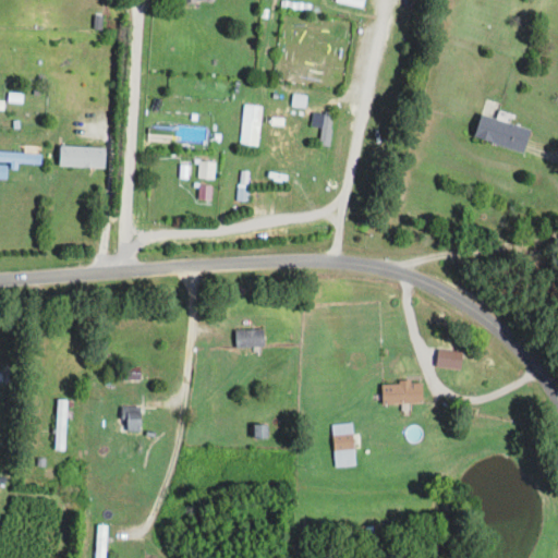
[(335,0),(363,0),(361,9),(335,1),(335,0)]
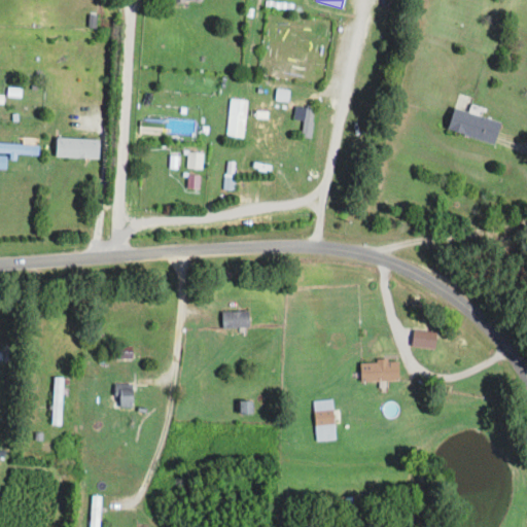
[(86,13),(96,13),(95,27),(85,27),(86,13)]
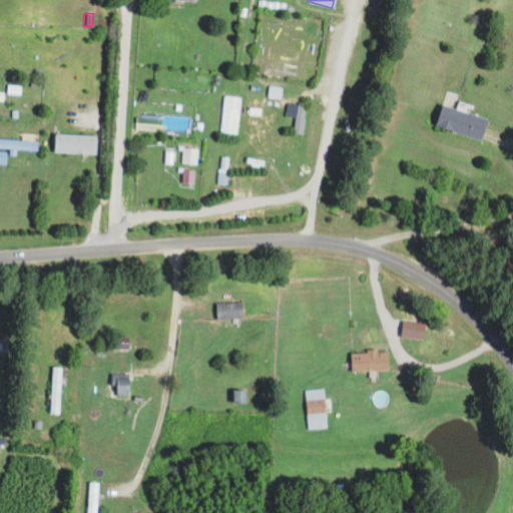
[(269,86),(283,88),(281,99),(267,97),(269,86)]
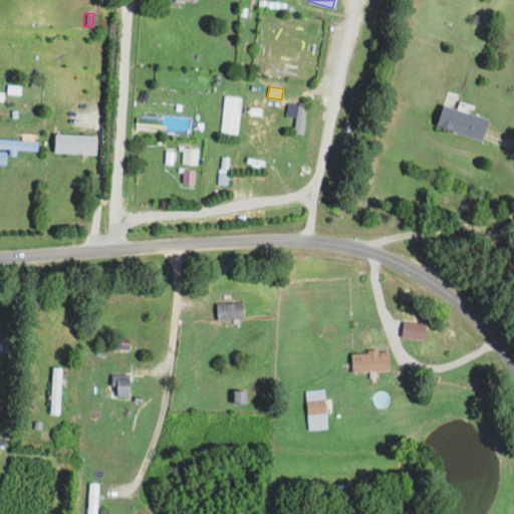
[(285,99),(306,102),(302,135),(293,133),(295,116),(283,114),(285,99)]
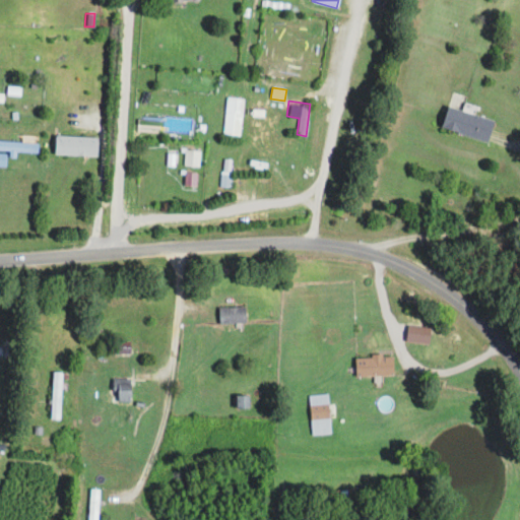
[(447,105),(495,120),(488,142),(440,128),(447,105)]
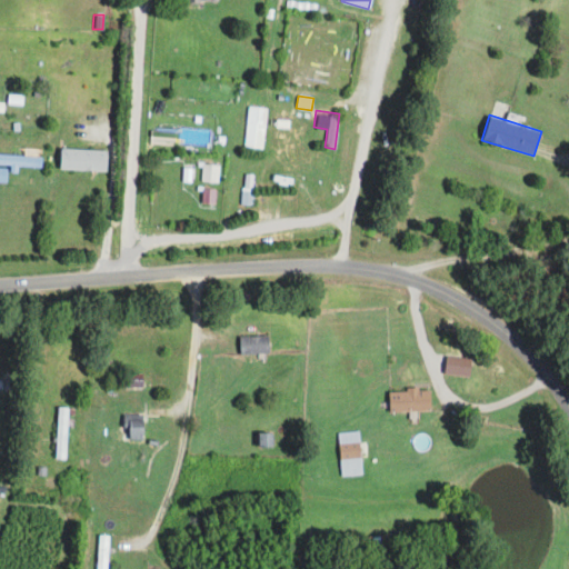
[(246,120),(266,122),(262,152),(243,150),(246,120)]
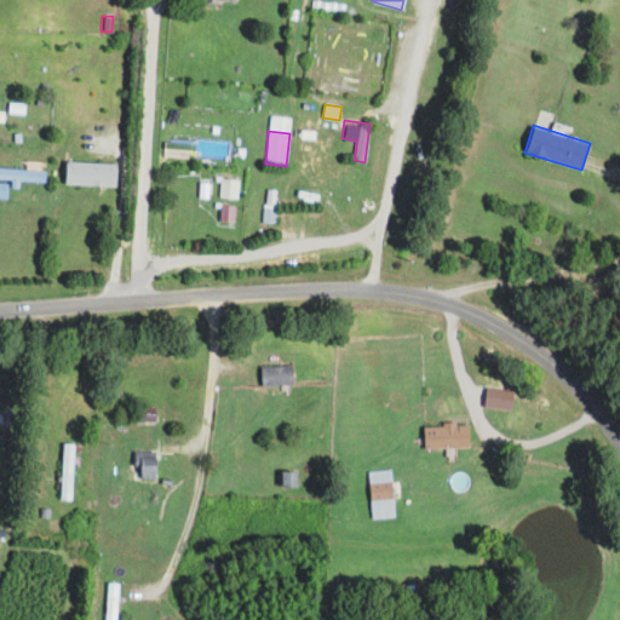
[(65,161),(115,165),(114,187),(64,183),(65,161)]
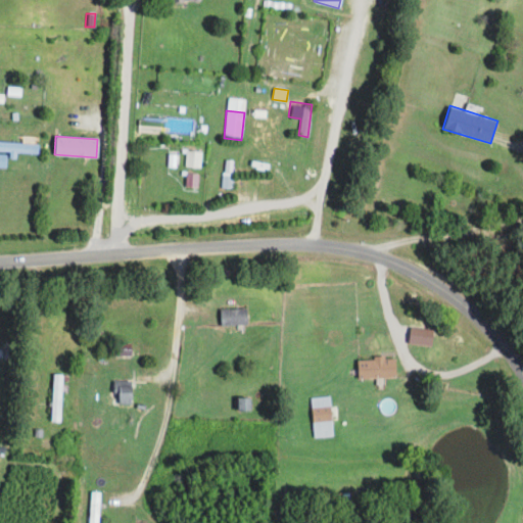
[(0,140),(39,144),(38,154),(0,151),(0,140)]
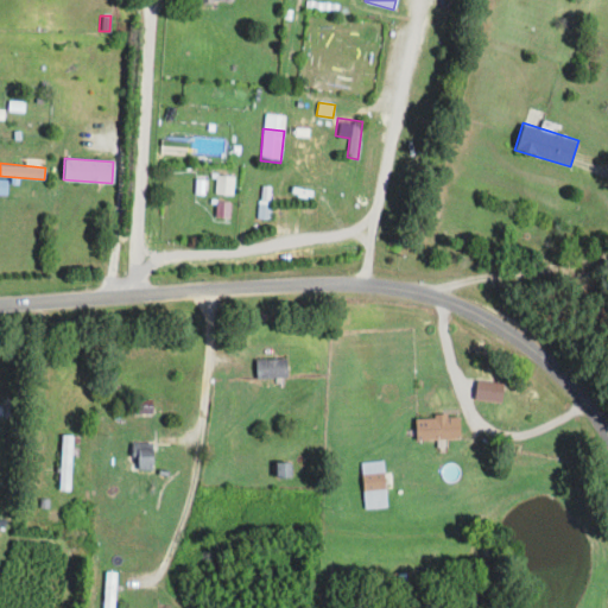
[(215,194),(234,195),(234,176),(215,175),(215,194)]
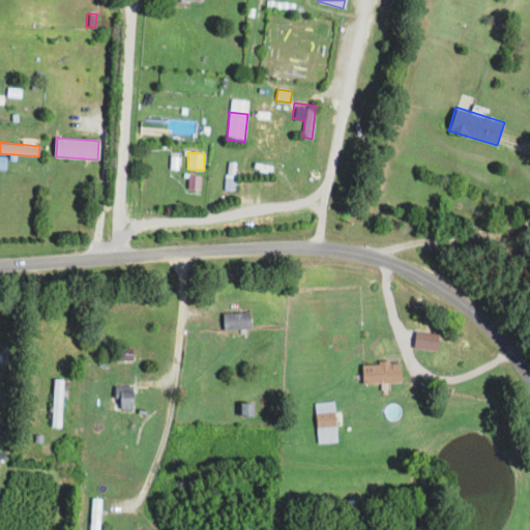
[(187,188),(200,189),(201,175),(187,175),(187,188)]
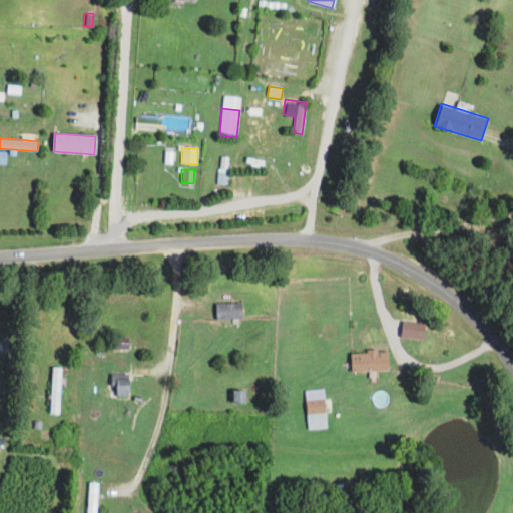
[(217,170),(227,170),(227,183),(217,183),(217,170)]
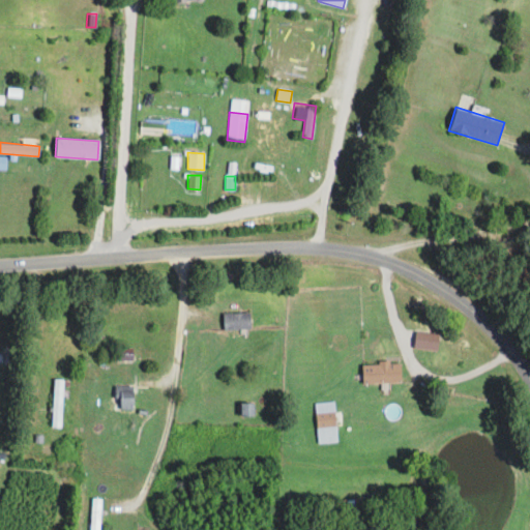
[(224,313),(224,329),(251,329),(251,313),(224,313)]
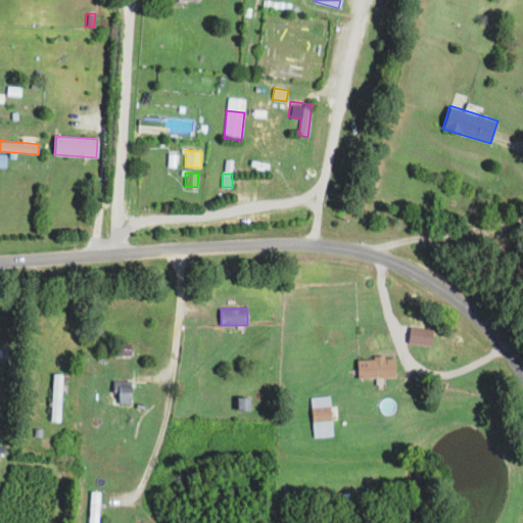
[(396,378),(395,358),(358,359),(359,379),(396,378)]
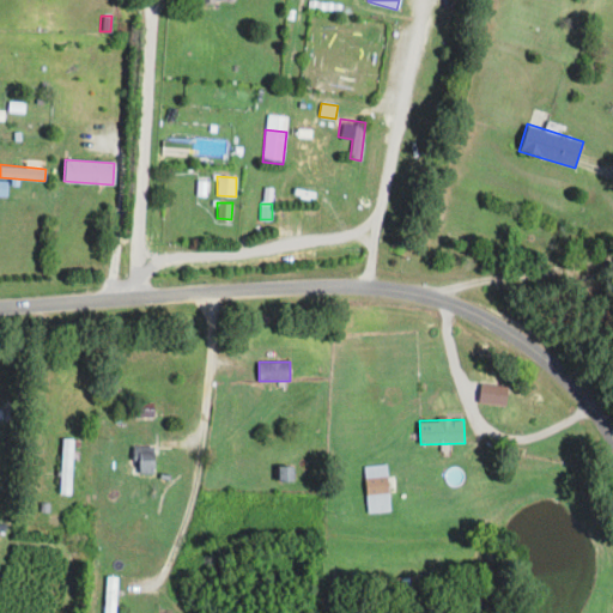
[(139,473),(155,473),(155,451),(135,451),(135,461),(140,461),(139,473)]
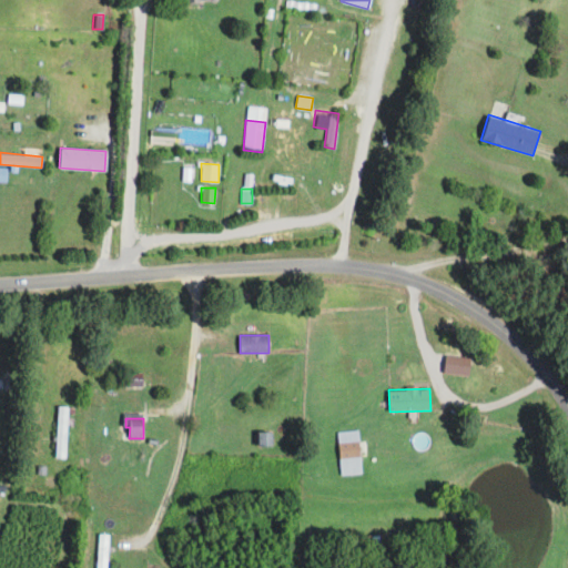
[(363,473),(358,429),(336,432),(342,475),(363,473)]
